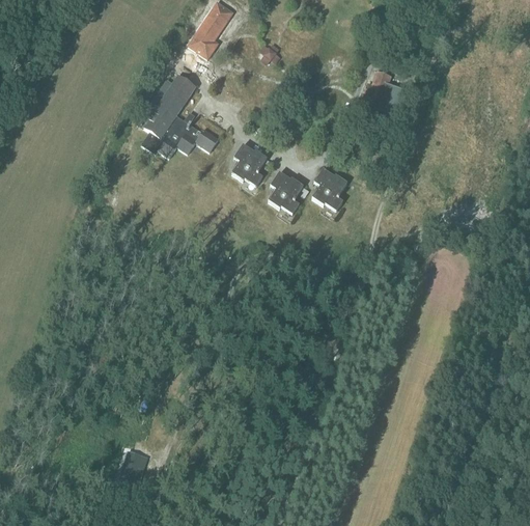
[(234,10),(219,0),(217,0),(188,44),(210,57),(220,42),(216,38),(234,10)]
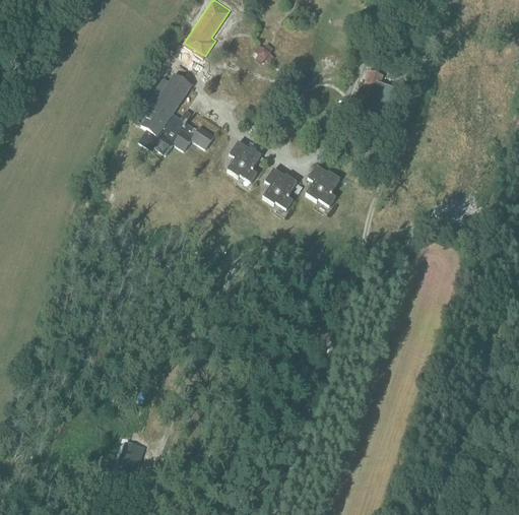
[(357,108),(370,113),(373,106),(392,113),(402,87),(382,80),(385,73),(371,69),(367,82),(362,80),(358,92),(362,94),(357,108)]
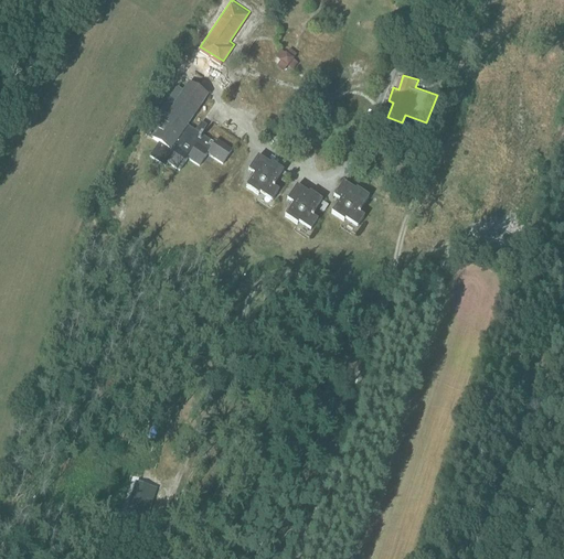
[(151,152),(167,162),(169,159),(181,167),(189,154),(201,162),(209,150),(224,160),(234,146),(205,127),(209,121),(203,117),(197,126),(190,121),(209,93),(189,79),(184,86),(179,82),(146,130),(153,136),(153,135),(160,139),(151,152)]
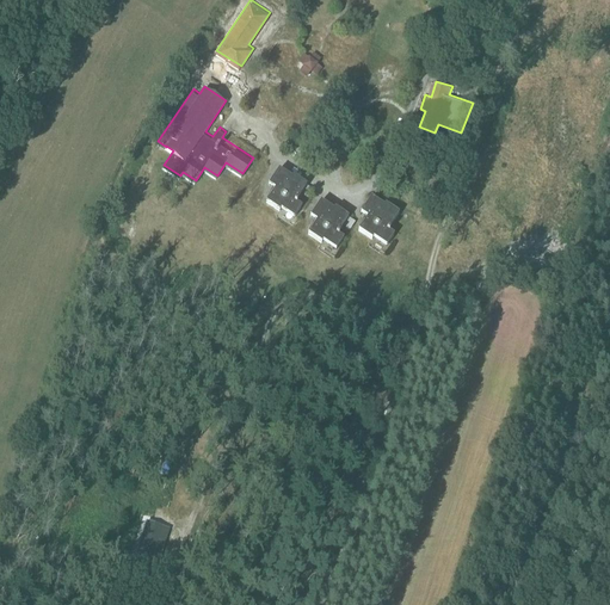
[(267,197),(281,207),(282,204),(295,214),(303,202),(299,198),(299,197),(297,196),(308,180),(295,171),(294,173),(281,165),(270,180),(277,184),(267,197)]
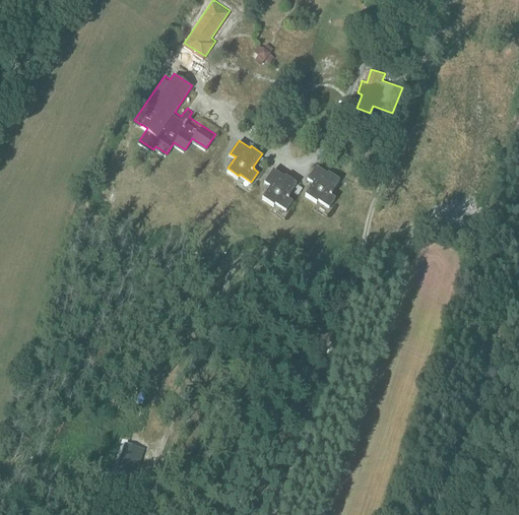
[(306,192),(318,199),(319,198),(330,205),(336,195),(332,193),(333,192),(331,191),(340,178),(329,170),(328,171),(317,164),(308,177),(314,181),(306,192)]
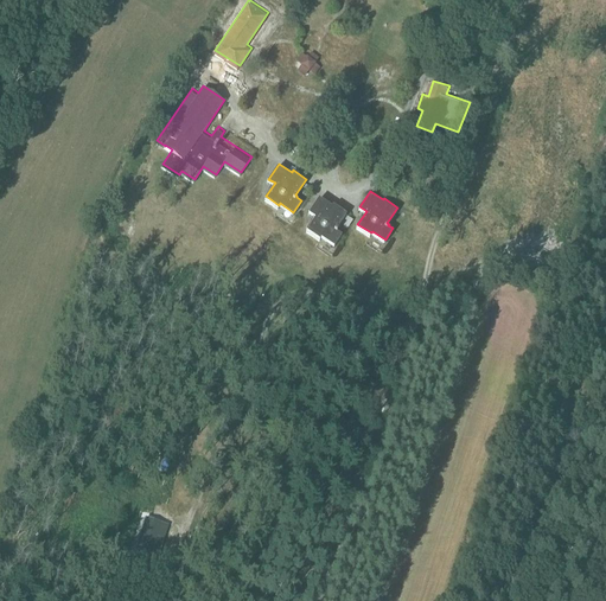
[(307,228),(321,237),(323,235),(335,243),(343,232),(338,229),(339,228),(337,227),(348,211),(335,202),(333,203),(320,194),(310,210),(317,215),(307,228)]
